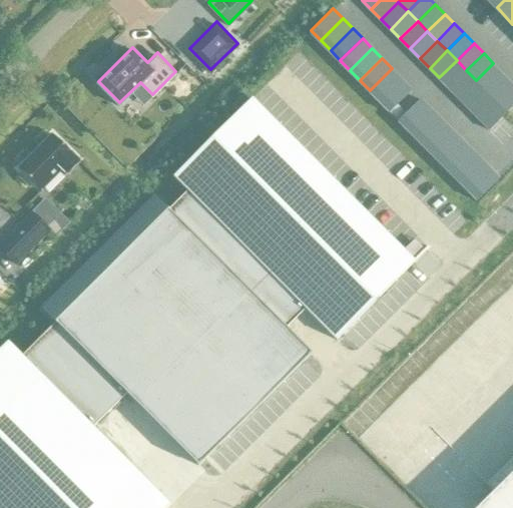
[(457,60),(439,77),(449,87),(466,70),(457,60)]
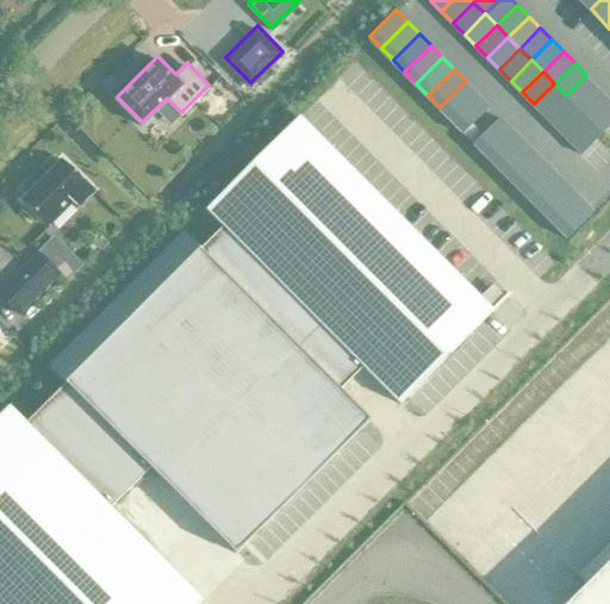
[(586,75),(566,95),(578,107),(598,86),(586,75)]
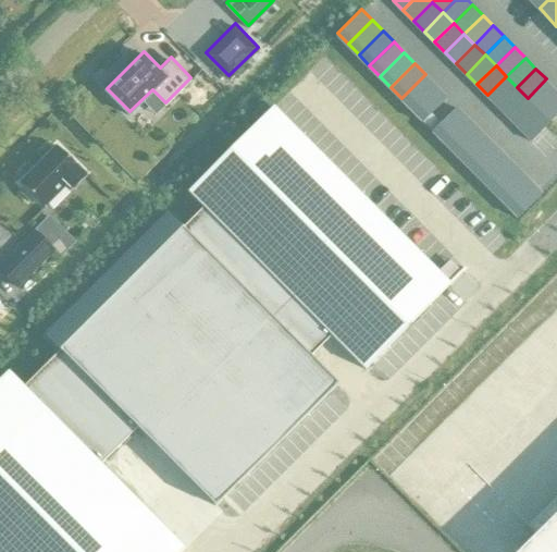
[(425,74),(401,98),(412,109),(436,85),(425,74)]
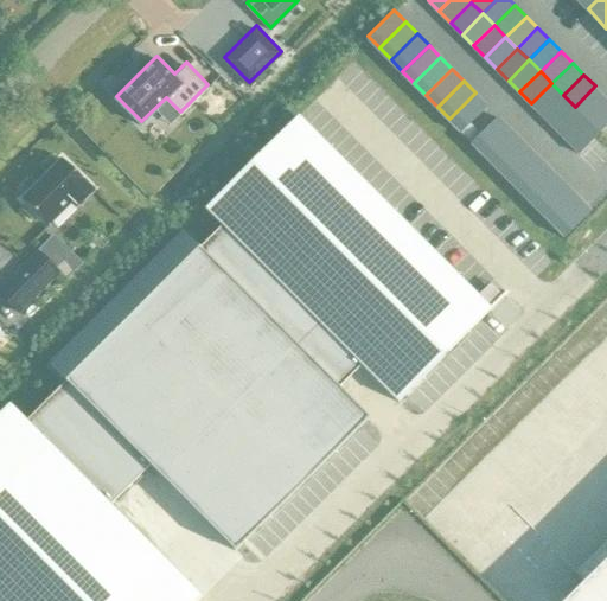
[(551,83),(531,103),(543,115),(563,95),(551,83)]
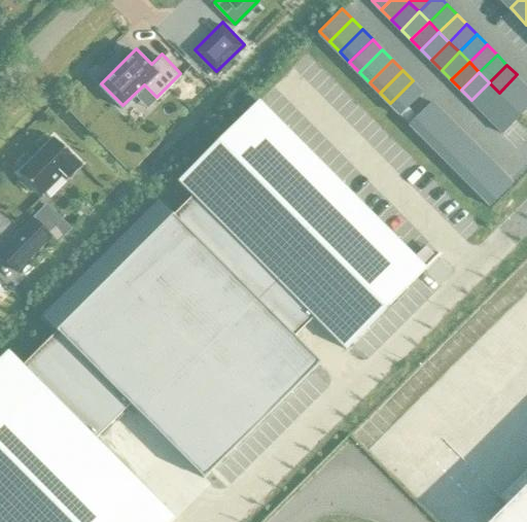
[(517,74),(499,93),(510,102),(526,84),(517,74)]
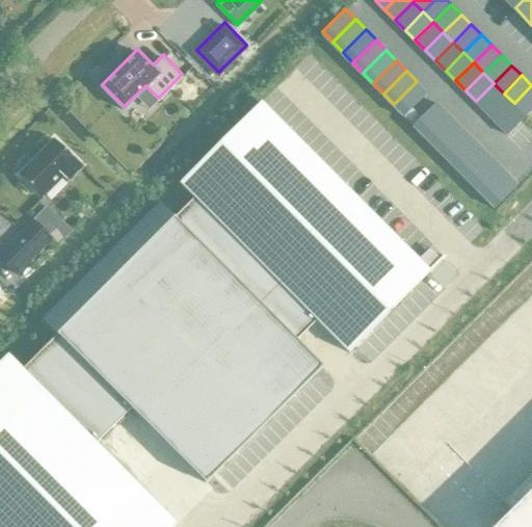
[(417,81),(394,104),(404,114),(413,105),(427,91),(417,81)]
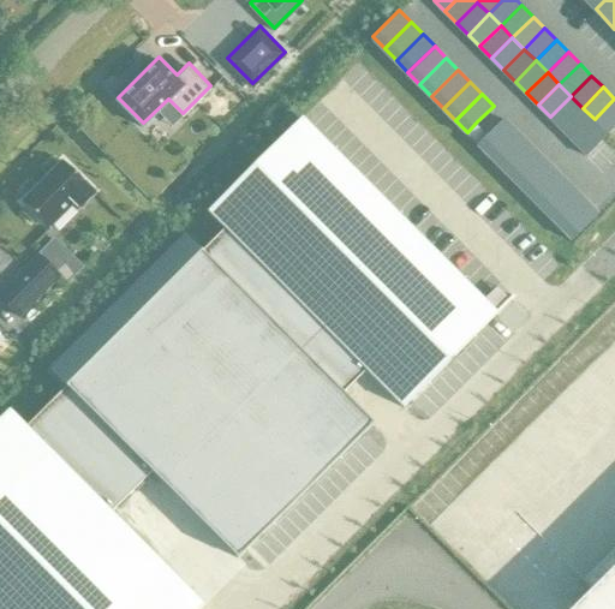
[(571,96),(550,117),(562,129),(583,108),(571,96)]
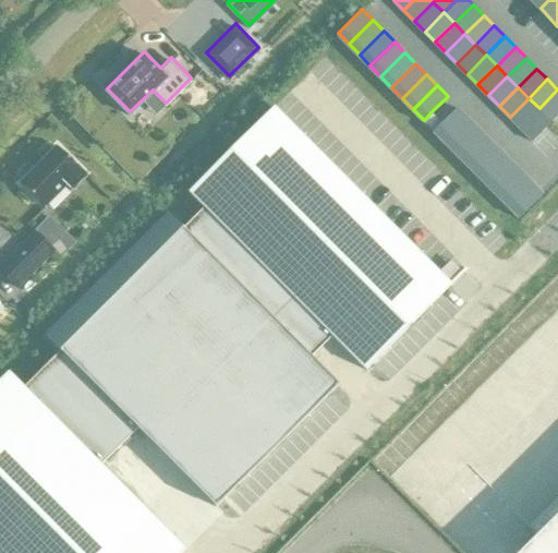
[(557,89),(540,108),(550,120),(557,111),(557,89)]
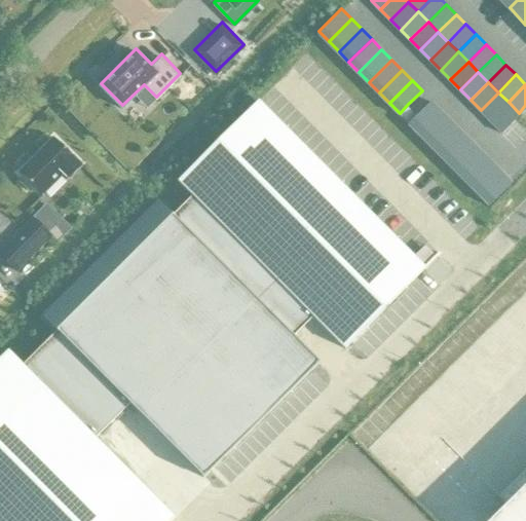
[(498,92),(481,110),(490,120),(509,102),(498,92)]
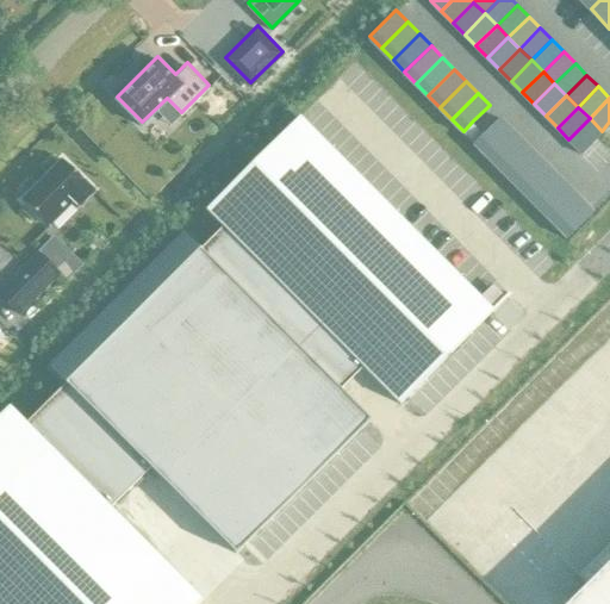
[(223,223),(200,247),(340,387),(363,363),(400,400),(492,309),(492,307),(479,293),(299,113),(206,206),(223,223)]
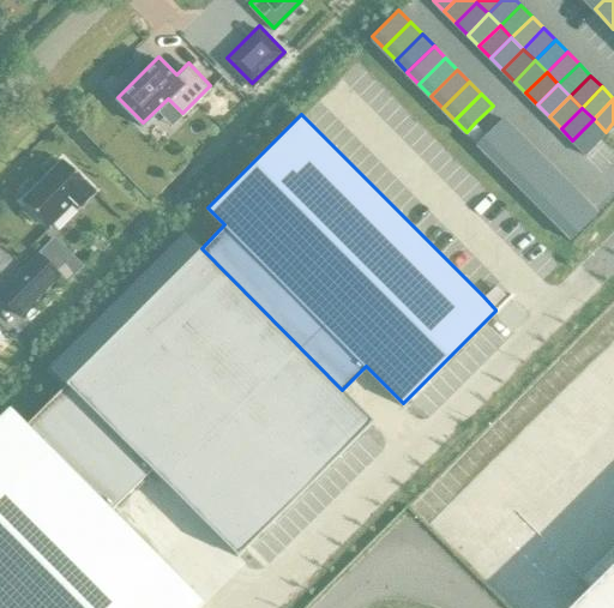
[(487,132),(477,143),(489,155),(516,128),(504,116),(487,132)]
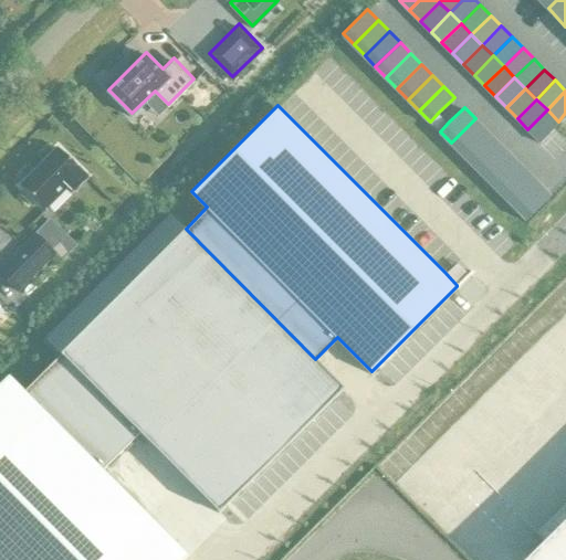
[(547,109),(527,129),(538,140),(558,122),(547,109)]
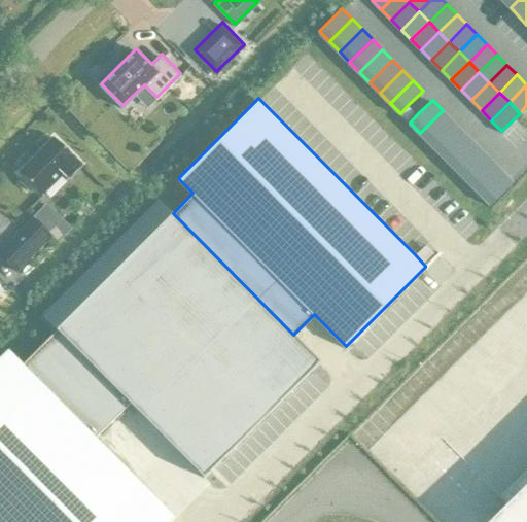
[(409,104),(400,113),(405,117),(414,109),(409,104)]
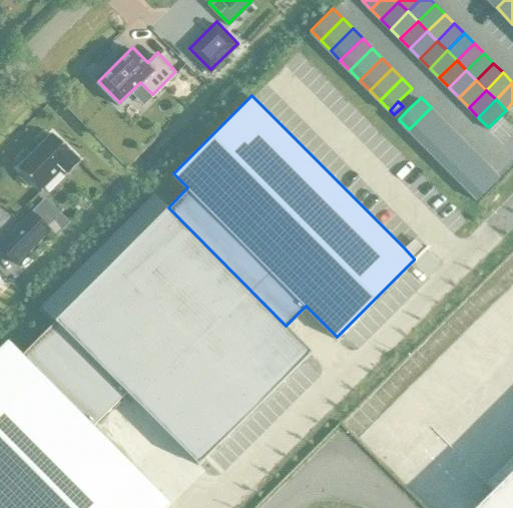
[(403,106),(394,114),(399,119),(407,110),(403,106)]
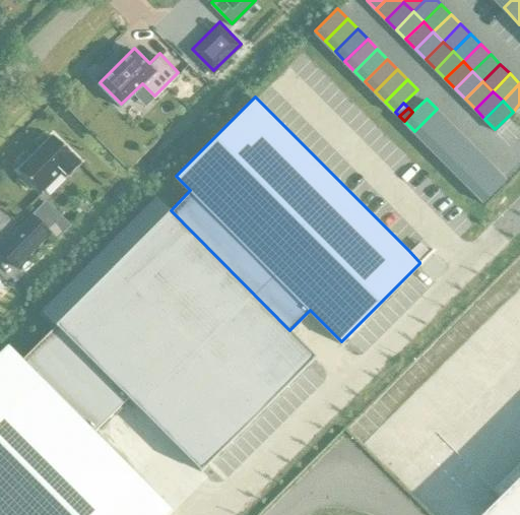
[(437,109),(414,131),(425,141),(447,119),(437,109)]
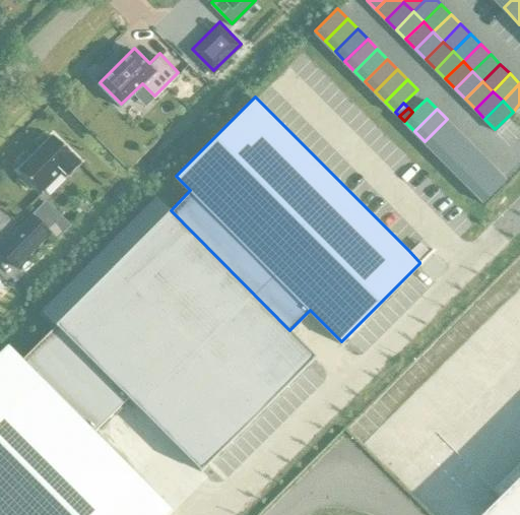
[(447,119),(425,141),(435,151),(457,129),(447,119)]
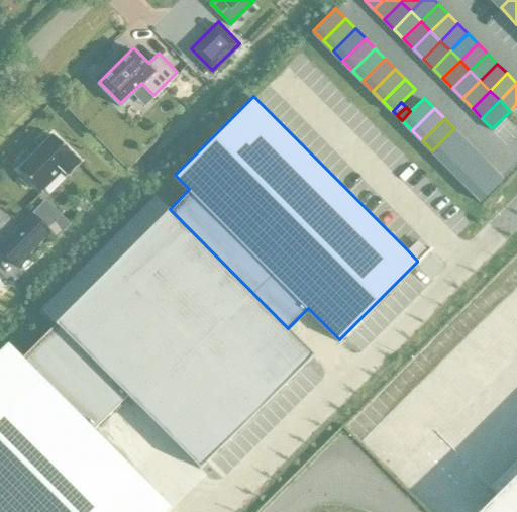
[(454,128),(432,150),(441,160),(464,137),(454,128)]
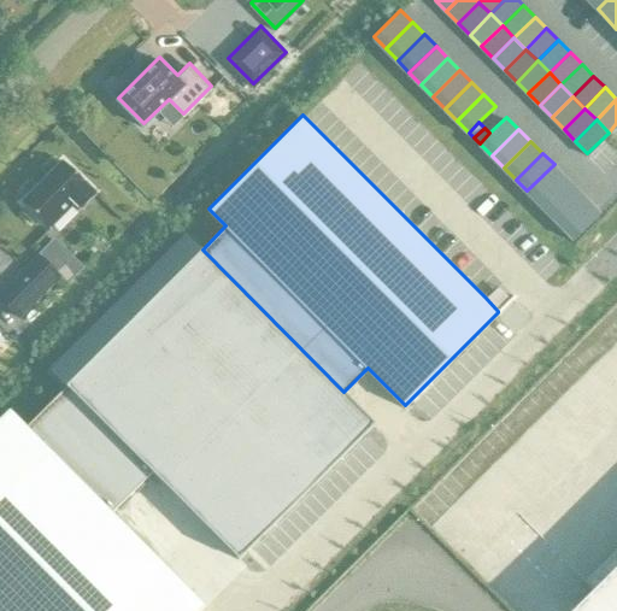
[(63,157),(22,198),(50,224),(74,200),(81,206),(97,191),(63,157)]
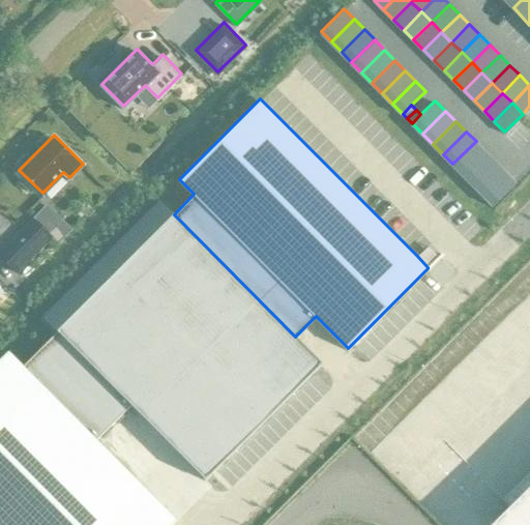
[(476,141),(452,164),(463,174),(486,151),(476,141)]
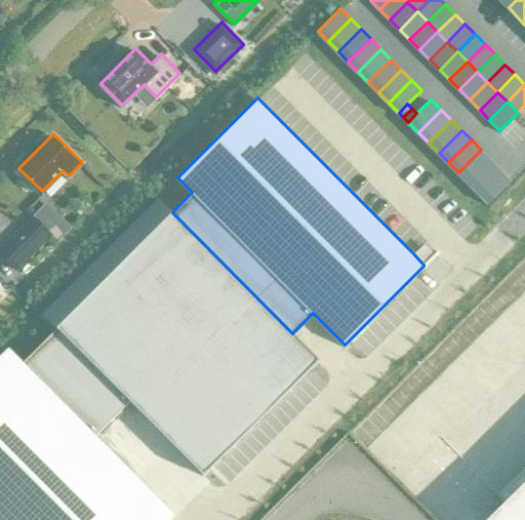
[(481,150),(458,172),(469,183),(491,160),(481,150)]
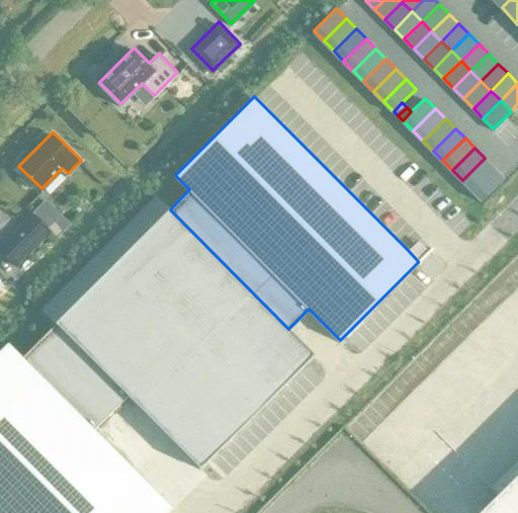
[(485,158),(462,180),(472,190),(495,168),(485,158)]
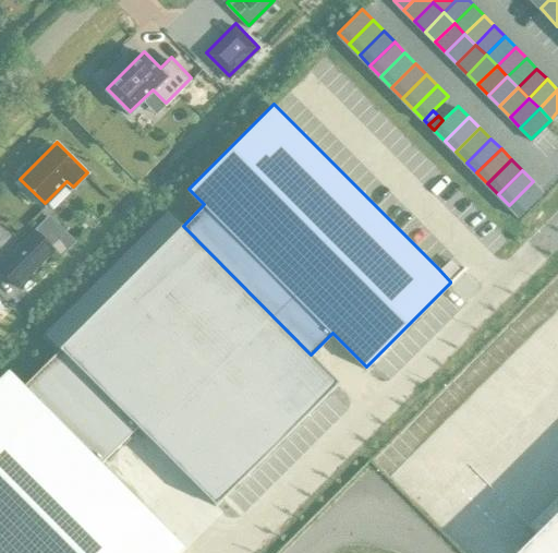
[(533,181),(509,205),(520,216),(544,192),(533,181)]
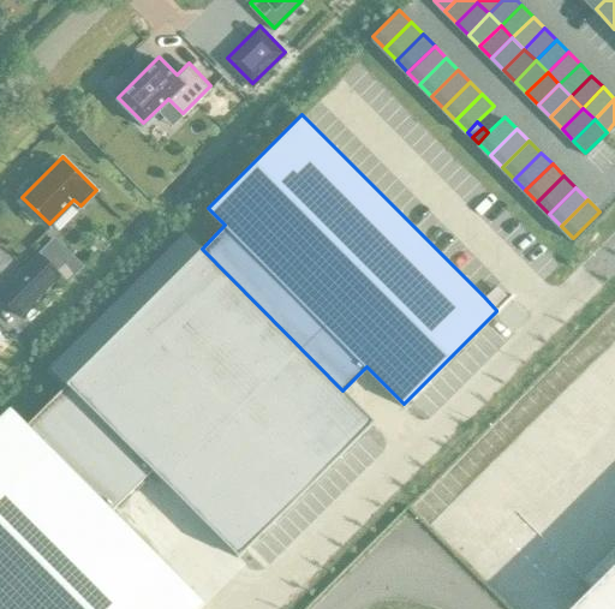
[(67,382),(27,423),(112,508),(153,467),(238,554),(372,421),(342,390),(202,249),(184,232),(51,365),(67,382)]
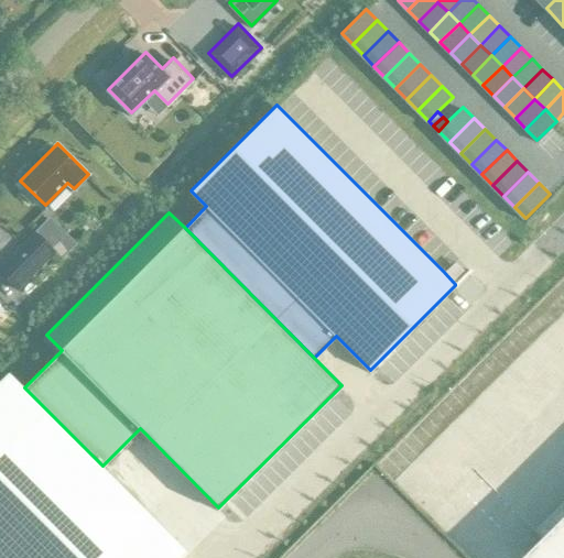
[(35,230),(0,265),(0,269),(17,286),(54,249),(35,230)]
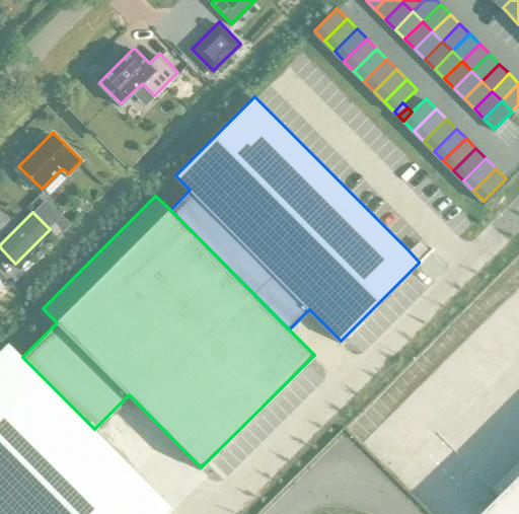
[(0,513),(165,513),(172,508),(94,429),(22,357),(8,343),(0,350),(0,513)]
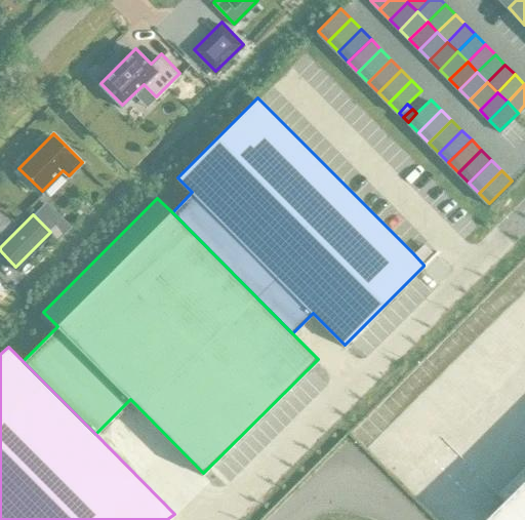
[(524,519),(524,479),(484,519),(524,519)]
